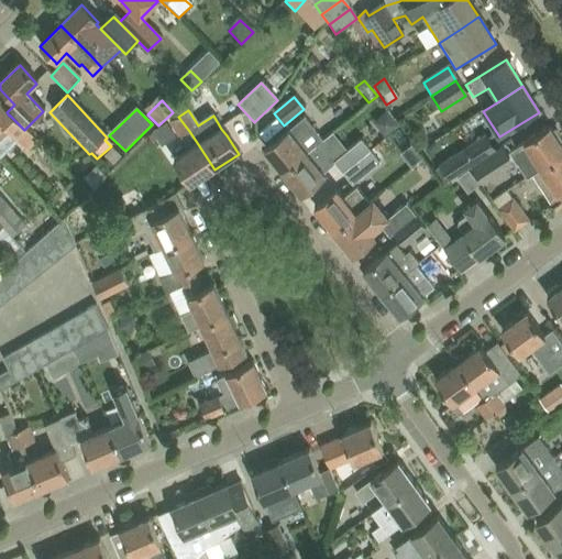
[(398,127),(387,112),(373,123),(385,138),(398,127)]
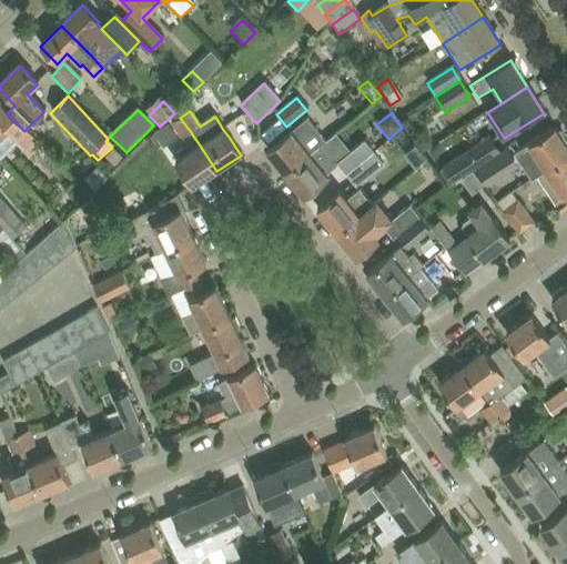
[(28,134),(24,131),(9,116),(9,117),(0,124),(0,161),(28,134)]
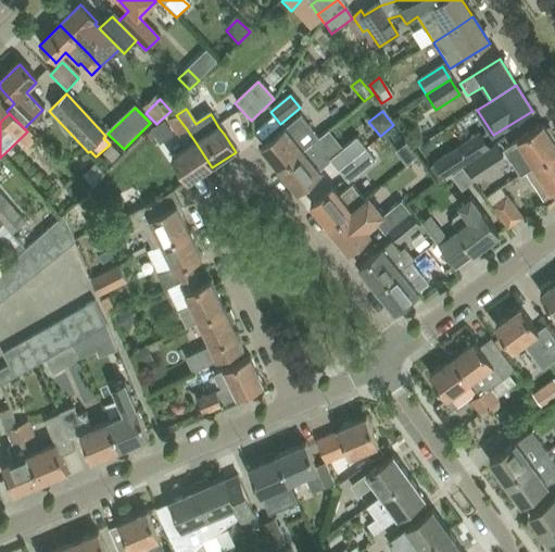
[(176,115),(166,122),(176,137),(187,129),(176,115)]
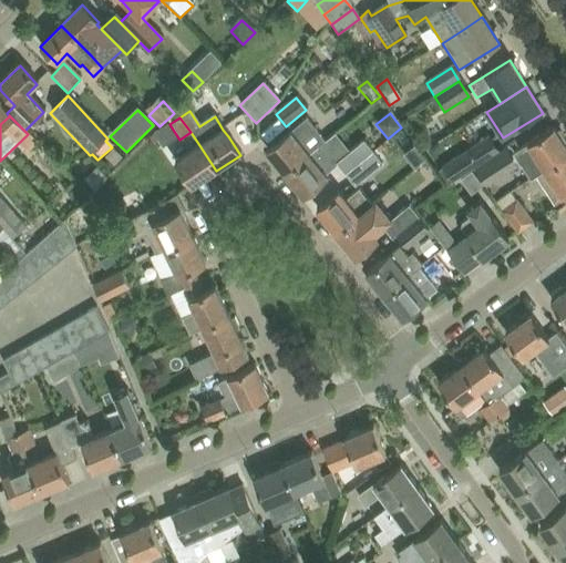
[(266,152),(285,175),(317,149),(318,147),(325,143),(306,120),(284,139),(266,152)]
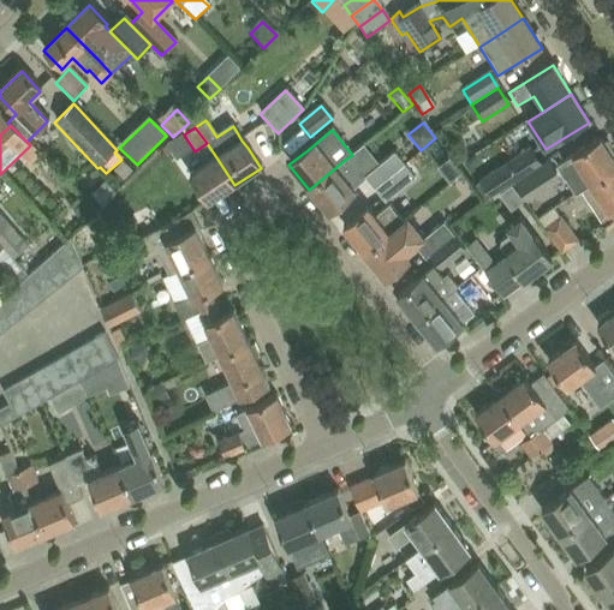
[(582,193),(613,173),(613,159),(613,160),(600,139),(556,167),(576,197),(582,193)]
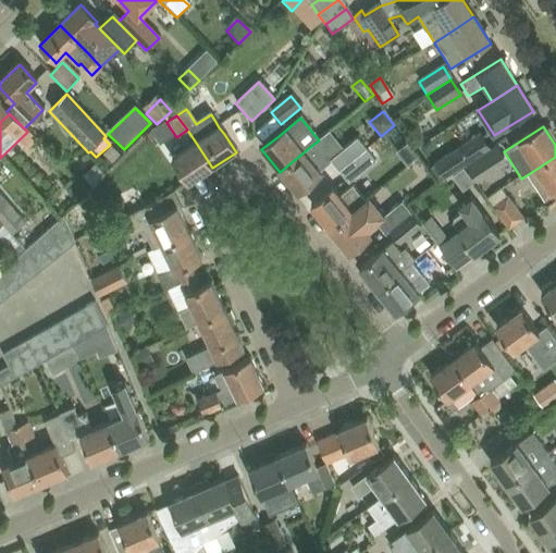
[(479,137),(461,148),(470,163),(489,151),(479,137)]
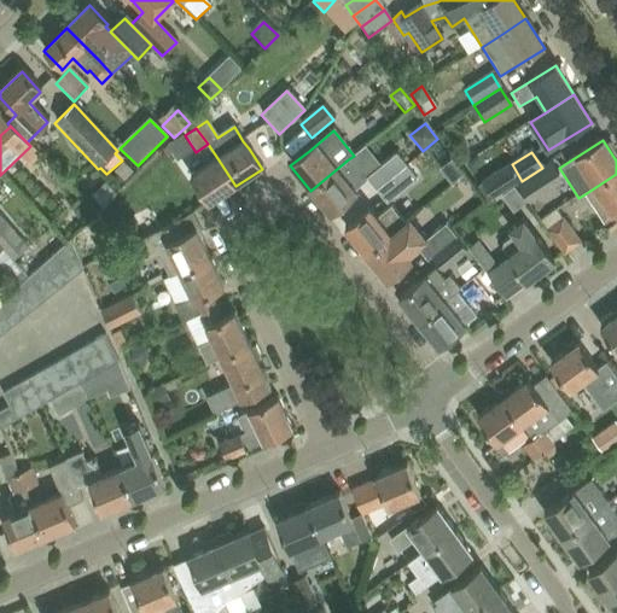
[(396,153),(366,177),(377,191),(407,167),(396,153)]
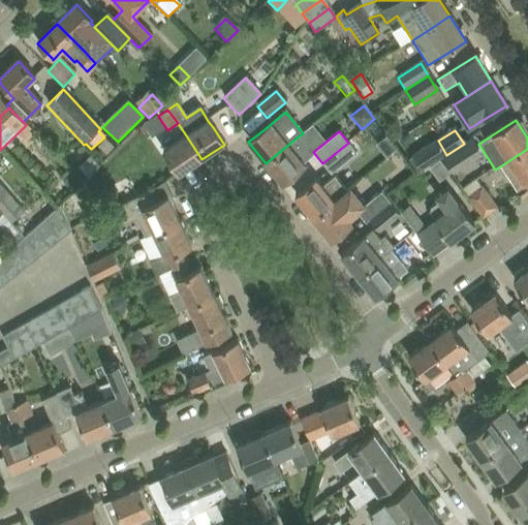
[(163,151),(167,158),(179,175),(202,159),(186,135),(163,151)]
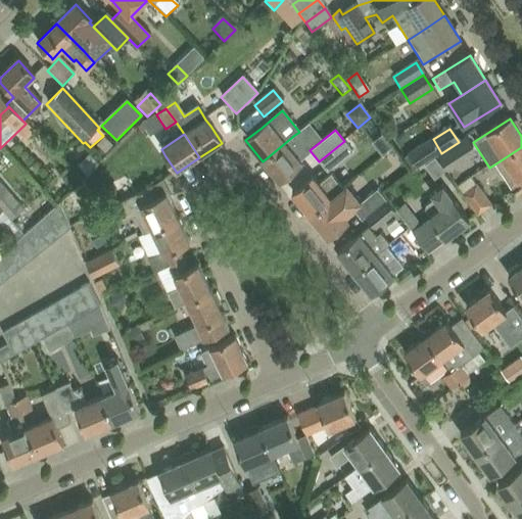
[(292,137),(263,161),(279,183),(295,170),(301,164),(299,162),(306,155),(292,137)]
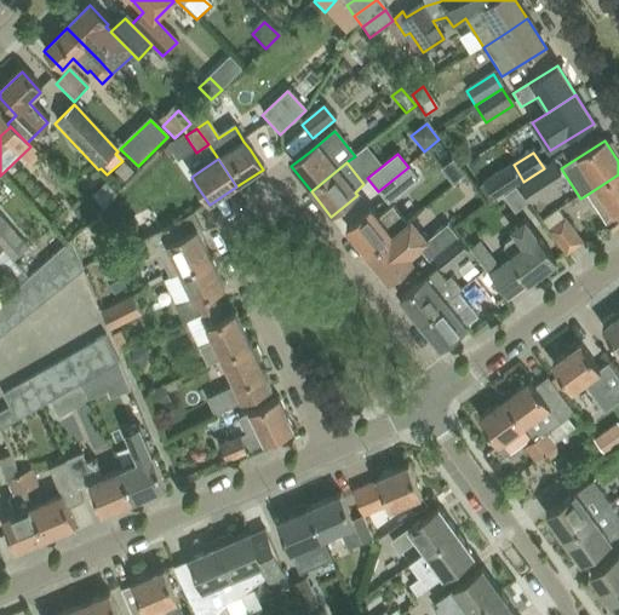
[(523,182),(517,185),(531,206),(567,183),(554,162),(544,168),(523,182)]
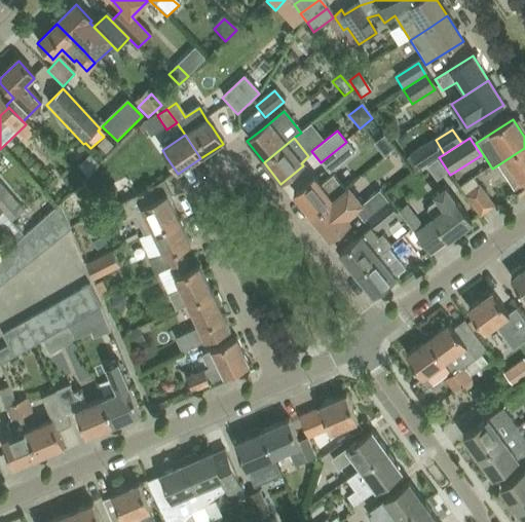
[(105,139),(99,146),(107,153),(113,147),(105,139)]
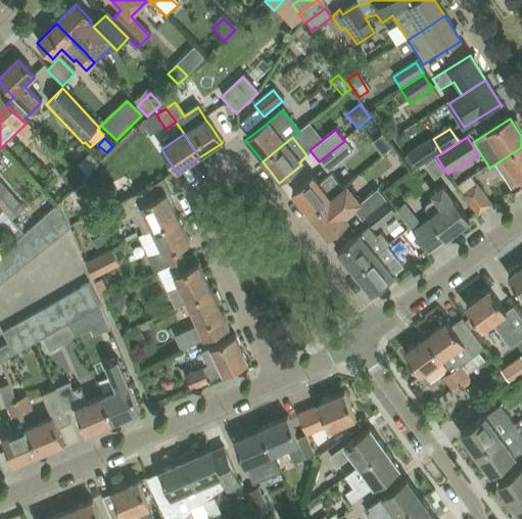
[(344,141),(319,161),(327,173),(352,152),(344,141)]
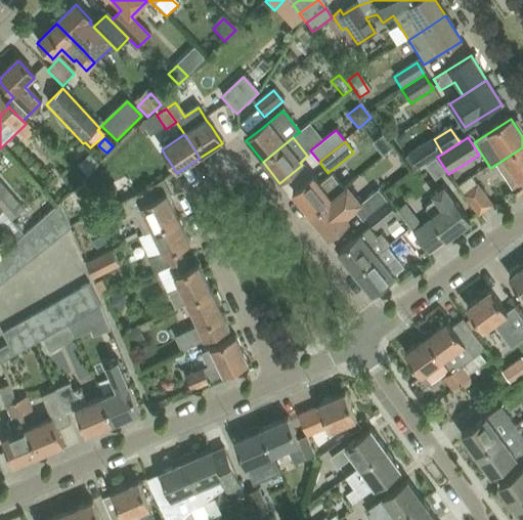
[(522,180),(522,147),(495,165),(513,191),(521,185),(520,183),(522,180)]
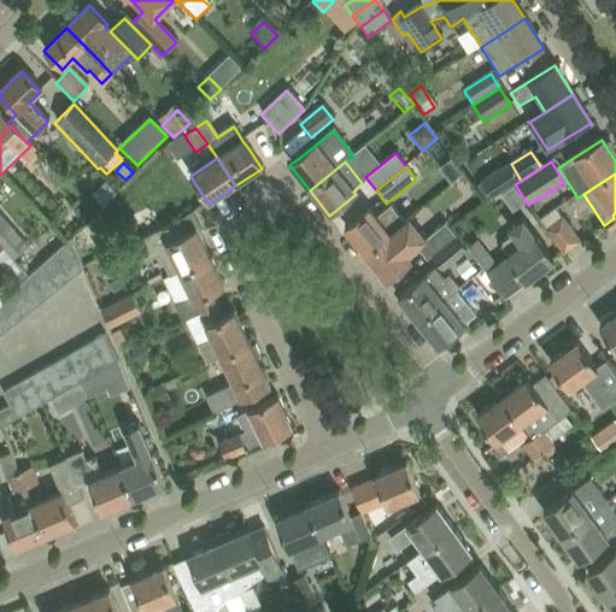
[(475,187),(486,204),(493,199),(482,182),(475,187)]
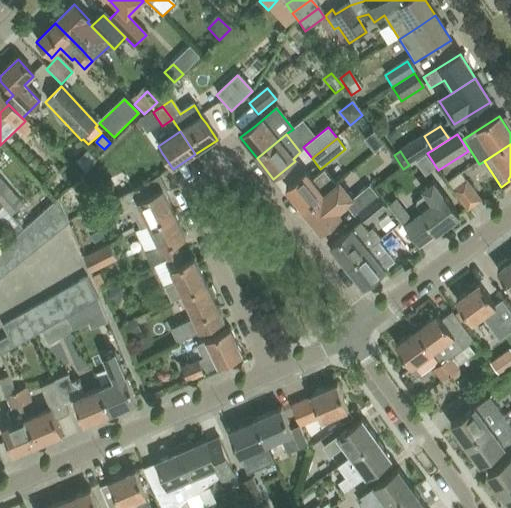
[(69,169),(61,177),(69,186),(77,178),(69,169)]
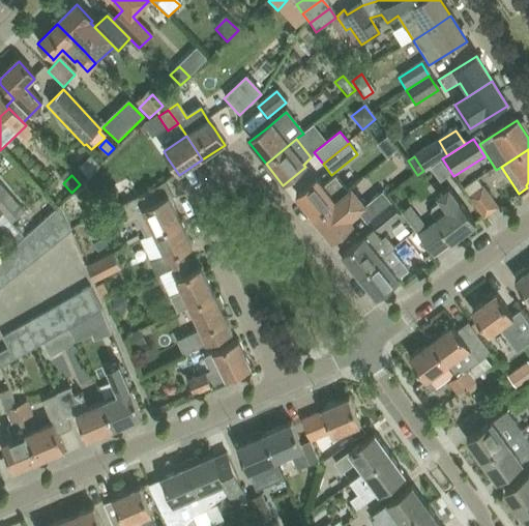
[(295,198),(314,220),(347,193),(335,178),(322,187),(316,180),(312,184),(295,198)]
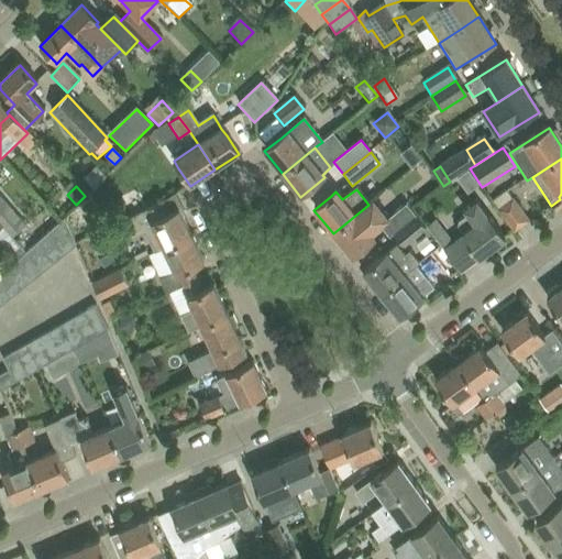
[(493,205),(514,234),(529,223),(507,194),(493,205)]
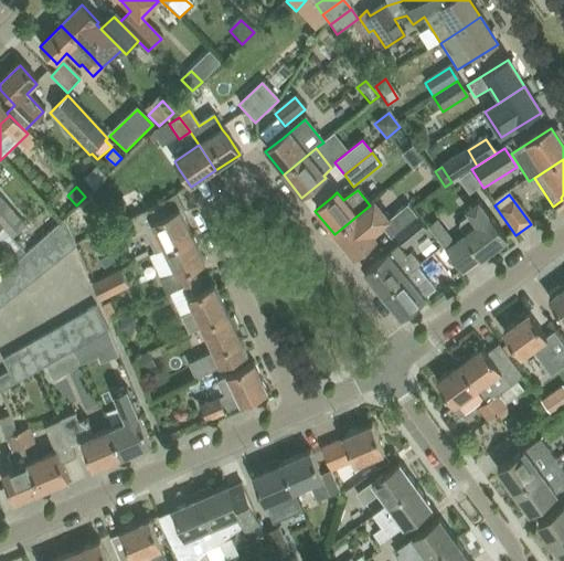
[(0,225),(11,239),(23,228),(0,200),(0,225)]
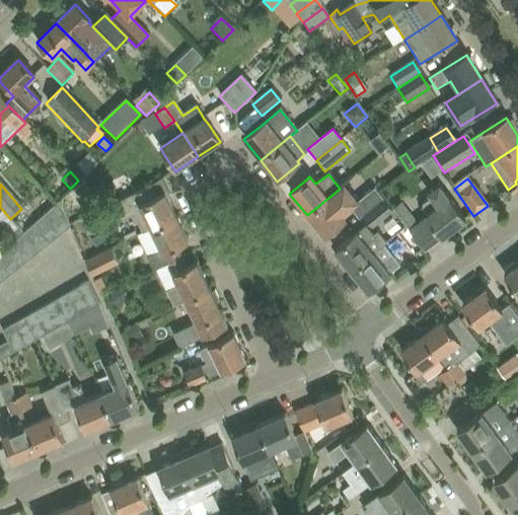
[(340,189),(307,215),(324,237),(341,224),(346,220),(343,216),(351,209),(360,220),(363,217),(383,201),(374,190),(359,203),(344,186),(340,189)]
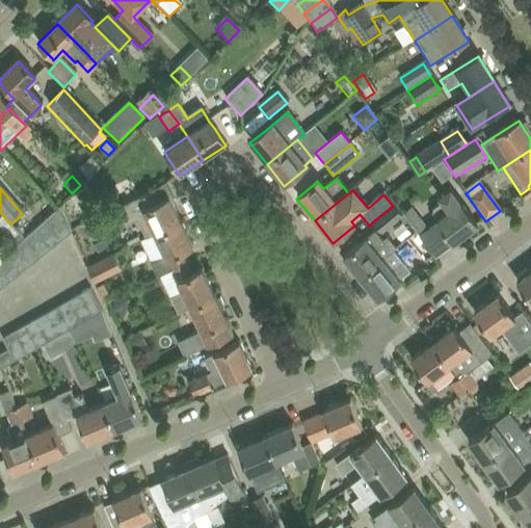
[(434,258),(477,227),(450,190),(439,199),(443,204),(432,210),(432,216),(437,223),(427,231),(410,209),(402,215),(416,233),(416,234),(427,248),(427,247),(434,258)]
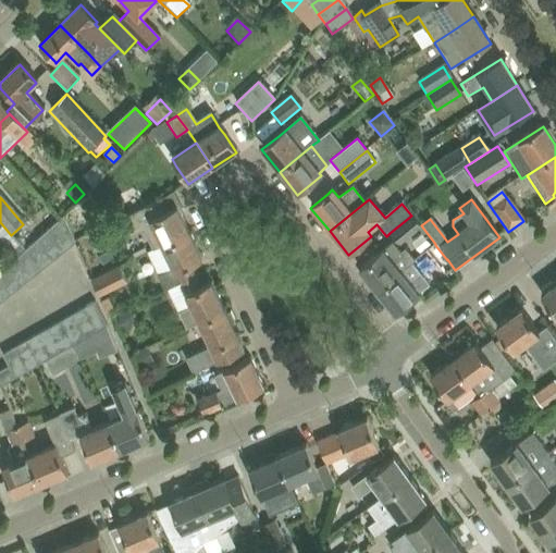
[(151,252),(161,247),(162,247),(189,234),(176,208),(163,214),(158,203),(138,212),(119,221),(126,240),(144,232),(151,252)]
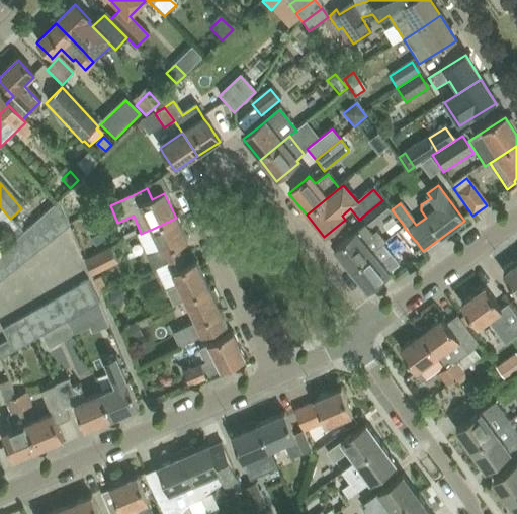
[(382,200),(362,217),(372,229),(393,212),(382,200)]
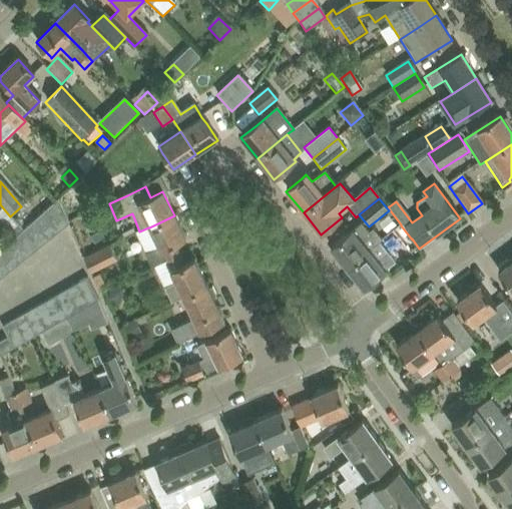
[(59,231),(69,223),(58,200),(44,212),(59,231)]
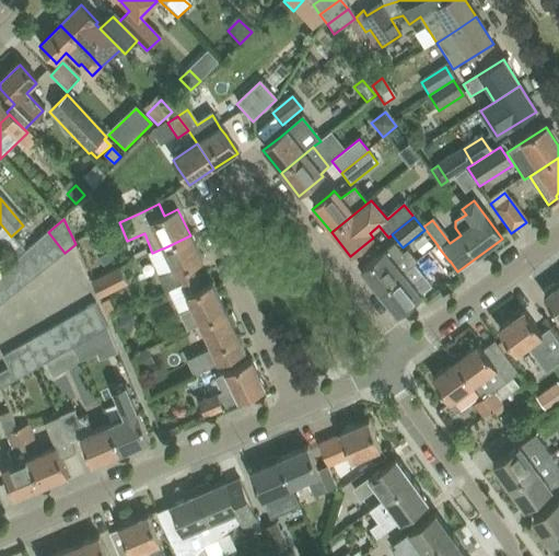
[(10,238),(11,236),(0,223),(0,241),(12,255),(20,248),(10,238)]
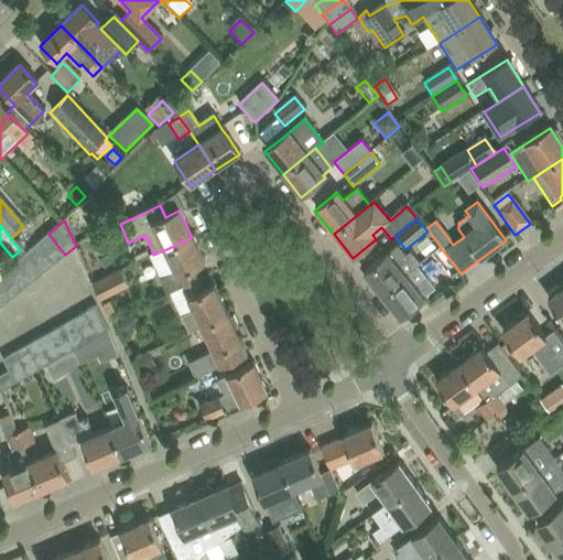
[(55,264),(65,255),(49,234),(39,244),(55,264)]
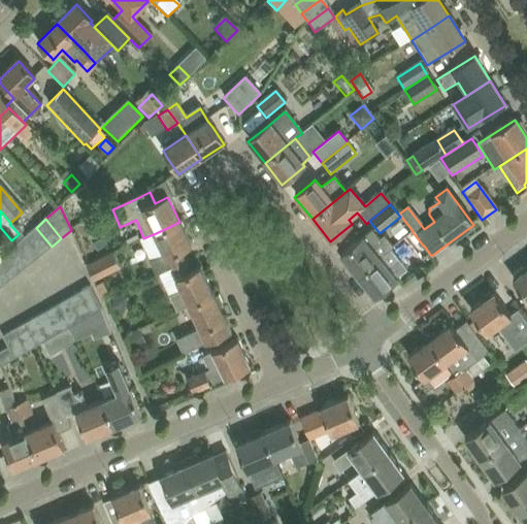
[(170,269),(184,263),(178,253),(191,247),(179,222),(154,234),(163,255),(149,262),(156,276),(159,274),(170,269)]
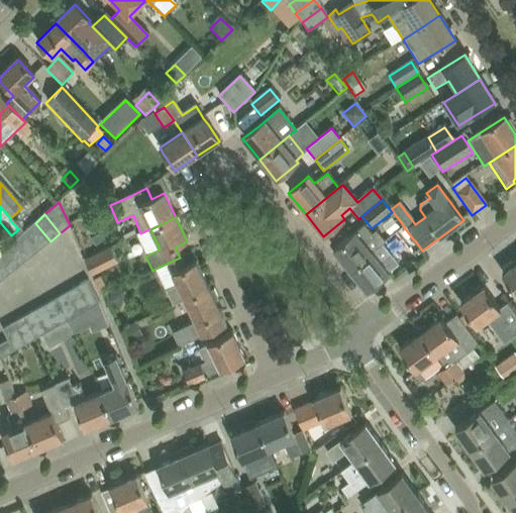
[(40,249),(50,241),(35,223),(25,232),(40,249)]
